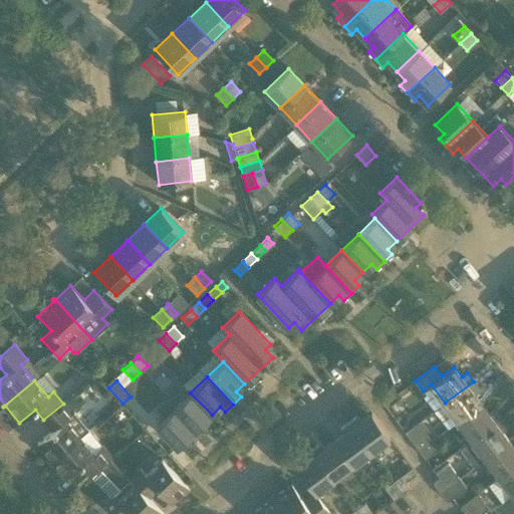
[(445,403),(458,422),(482,404),(475,394),(480,390),(474,381),(445,403)]
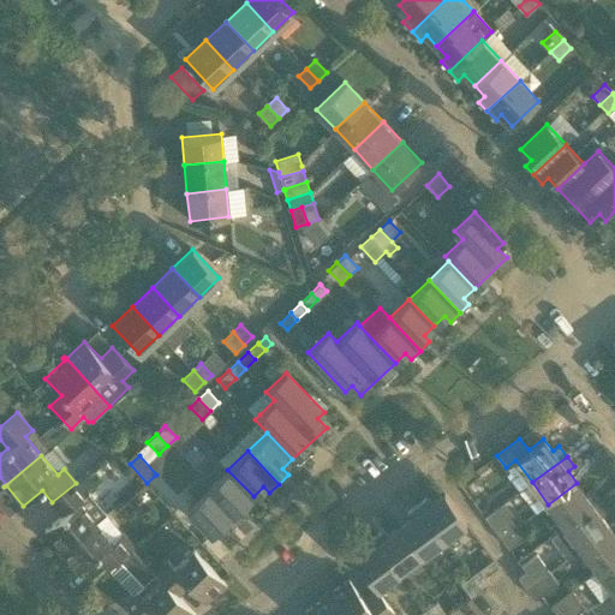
[(239,521),(246,514),(248,513),(243,507),(254,496),(227,470),(208,489),(239,521)]
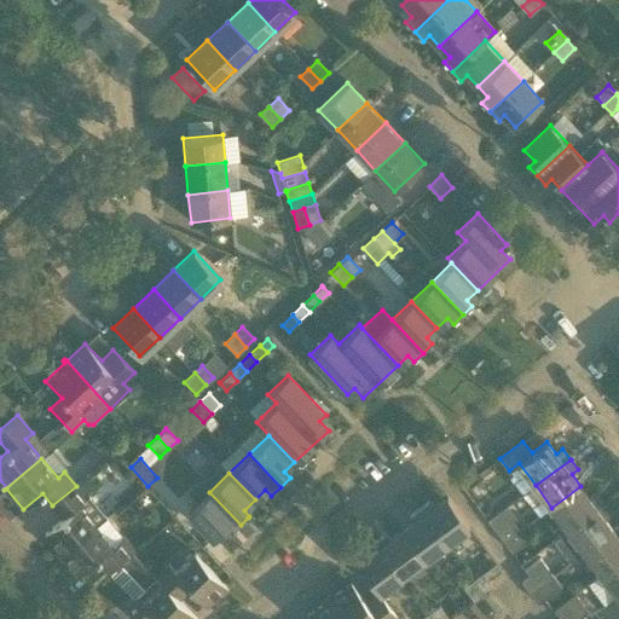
[(63,555),(108,518),(88,495),(97,487),(87,476),(76,486),(52,505),(63,519),(45,533),(62,554),(59,555),(61,556),(63,555)]
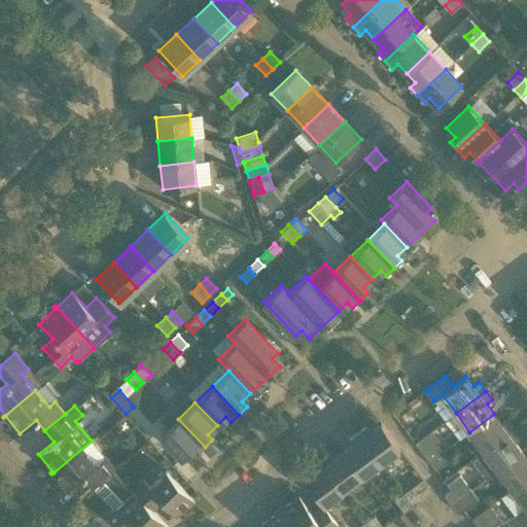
[(494,414),(469,432),(483,451),(514,428),(506,419),(501,423),(494,414)]
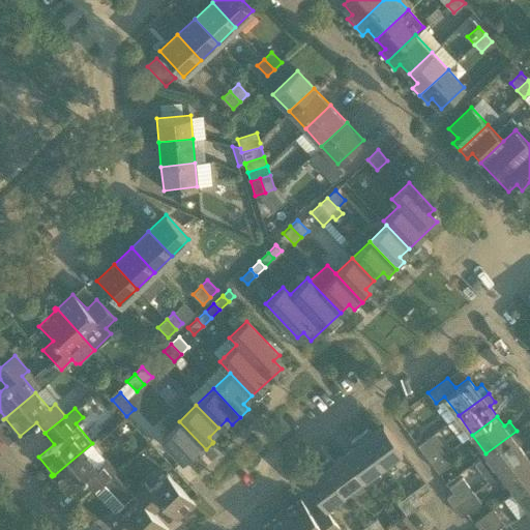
[(206,449),(179,421),(162,438),(183,461),(193,451),(198,457),(206,449)]
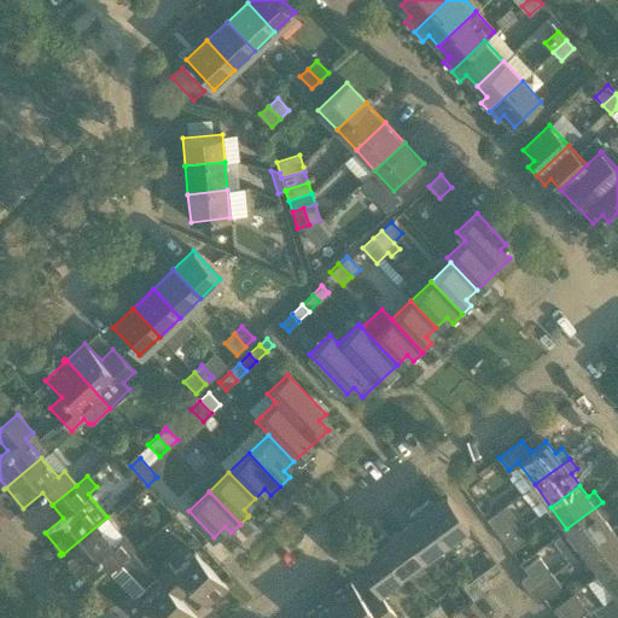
[(430,499),(419,506),(445,542),(468,525),(447,496),(435,506),(430,499)]
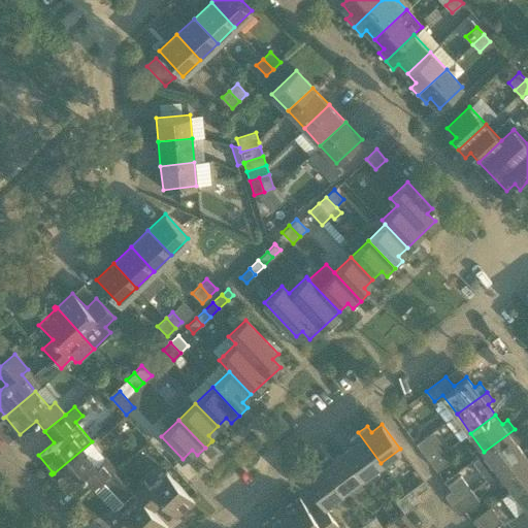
[(484,452),(498,470),(523,452),(516,442),(521,438),(515,429),(484,452)]
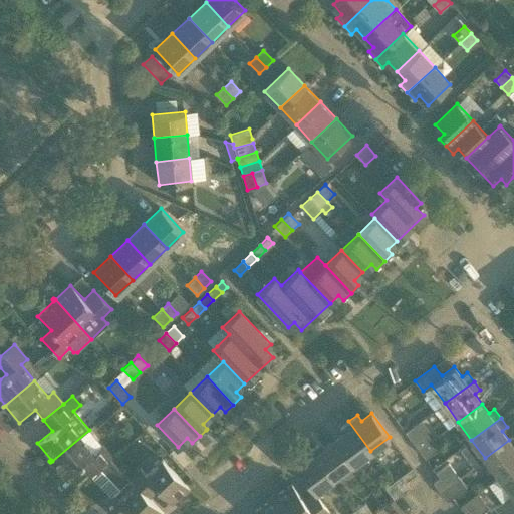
[(413,442),(419,450),(432,441),(426,433),(429,430),(421,420),(406,433),(413,442)]
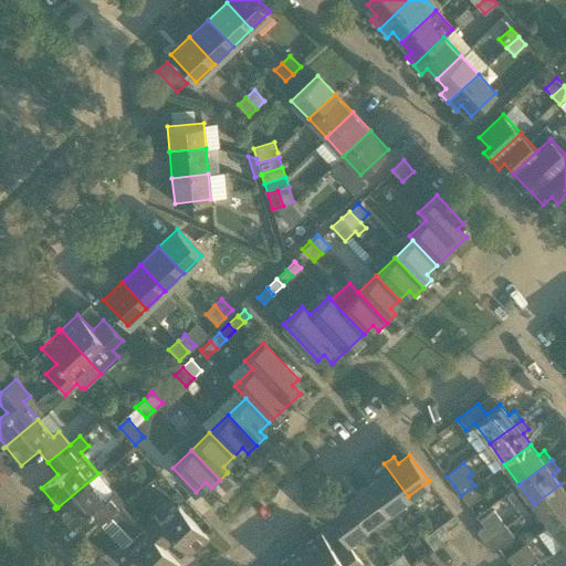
[(408,496),(384,463),(374,471),(378,477),(368,485),(387,511),(408,496)]
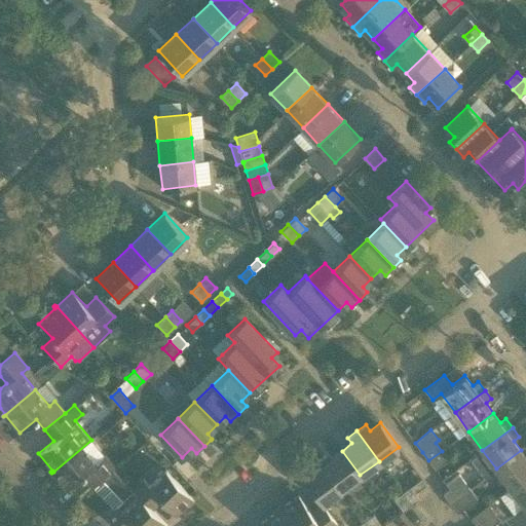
[(92,486),(112,470),(115,466),(106,455),(105,455),(91,440),(53,472),(68,489),(83,476),(92,486)]
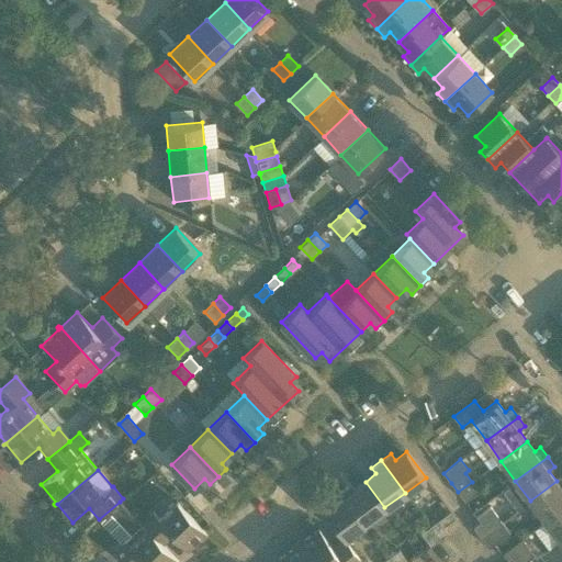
[(530,501),(544,521),(561,508),(561,489),(557,481),(530,501)]
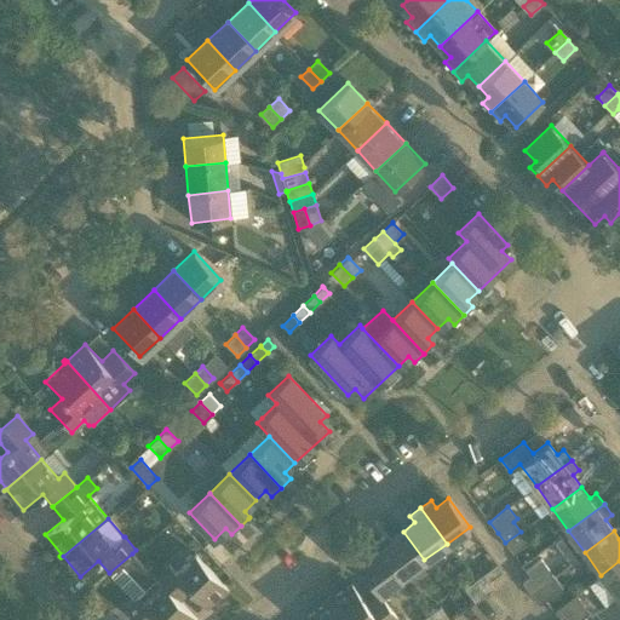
[(386,533),(375,541),(402,577),(424,560),(403,532),(391,540),(386,533)]
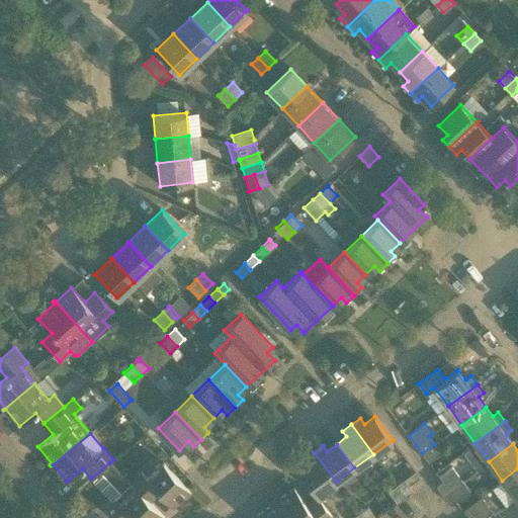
[(422,453),(428,461),(441,452),(435,444),(422,453)]
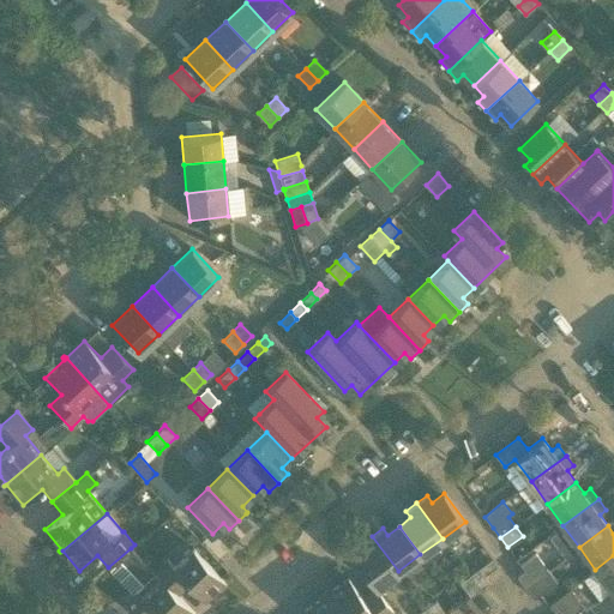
[(398,571),(372,536),(362,543),(367,551),(355,559),(375,588),(398,571)]
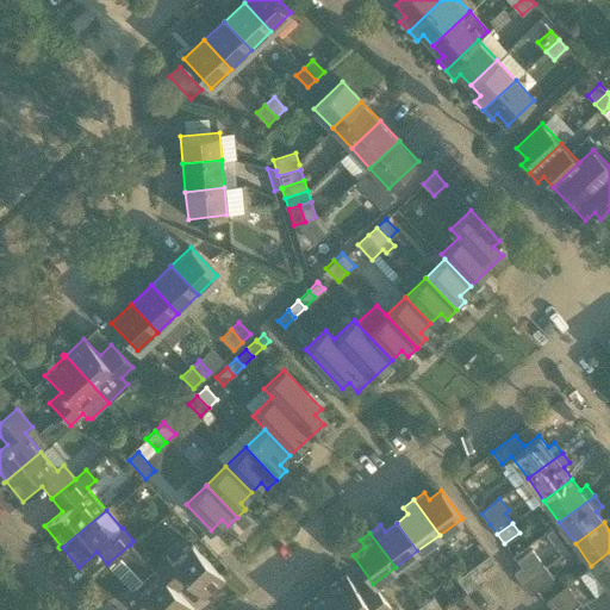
[(166,556),(154,567),(176,591),(187,580),(203,597),(223,578),(193,546),(173,564),(166,556)]
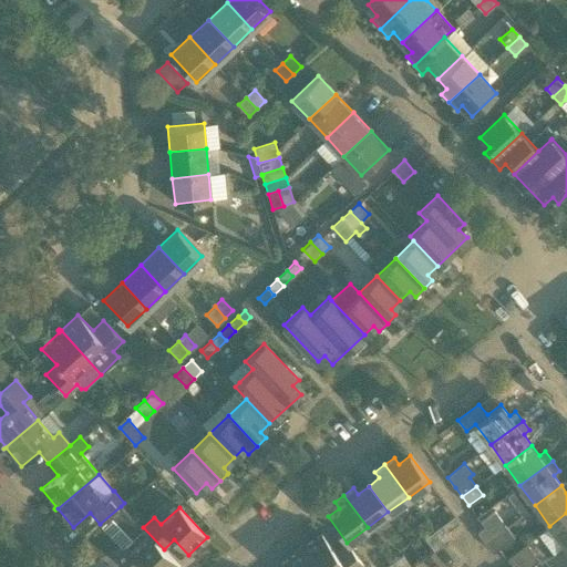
[(481,522),(484,526),(477,532),(485,542),(506,526),(495,511),(481,522)]
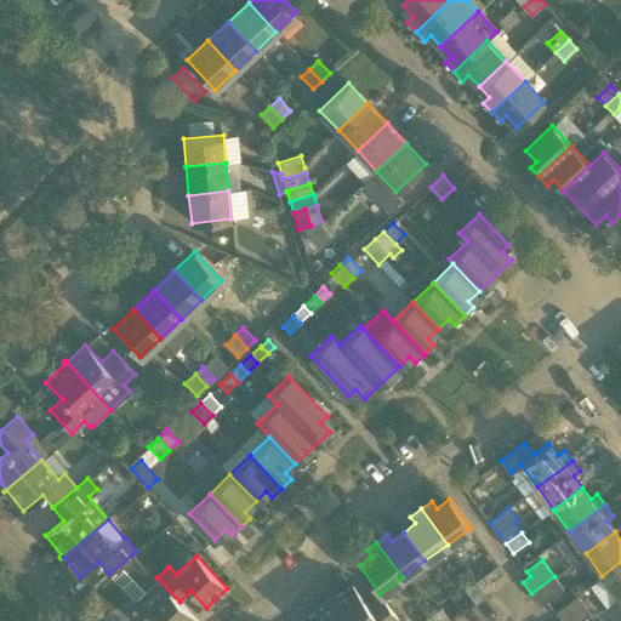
[(620,562),(602,576),(617,598),(604,608),(613,620),(617,619),(620,615),(620,562)]
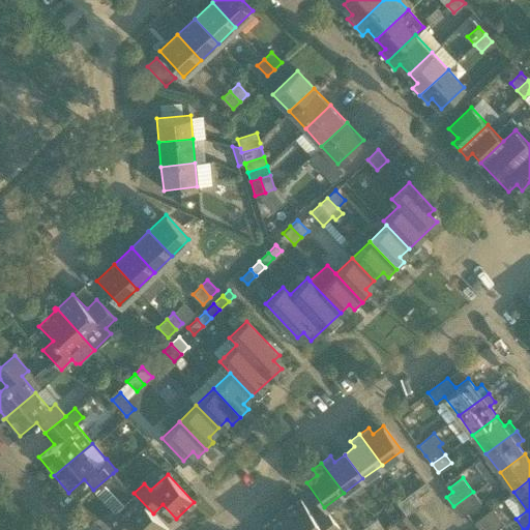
[(422,502),(414,491),(406,497),(414,508),(422,502)]
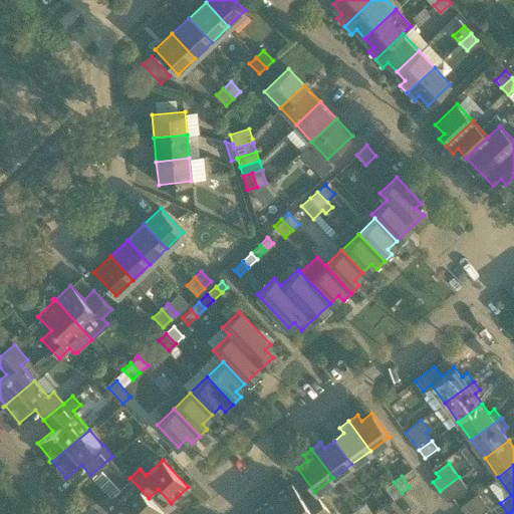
[(459,477),(440,491),(447,501),(467,487),(459,477)]
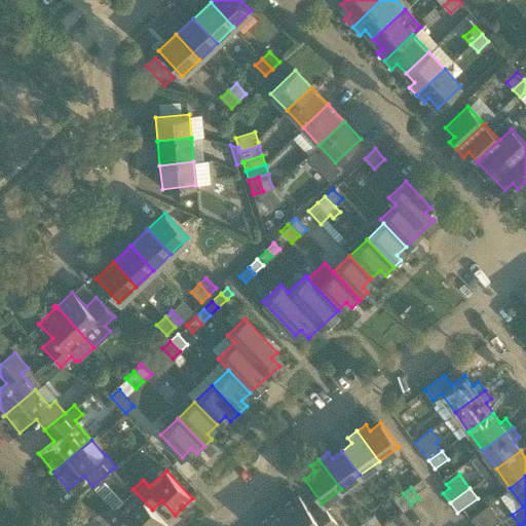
[(133,489),(132,490),(106,516),(115,525),(134,525),(135,525),(162,525),(165,524),(152,510),(133,489)]
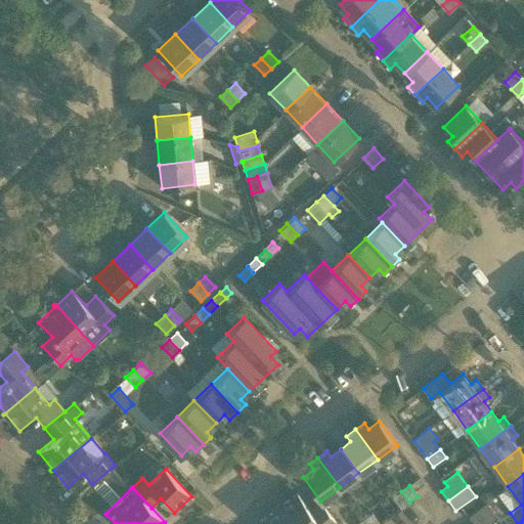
[(409,503),(401,491),(393,496),(401,509),(409,503)]
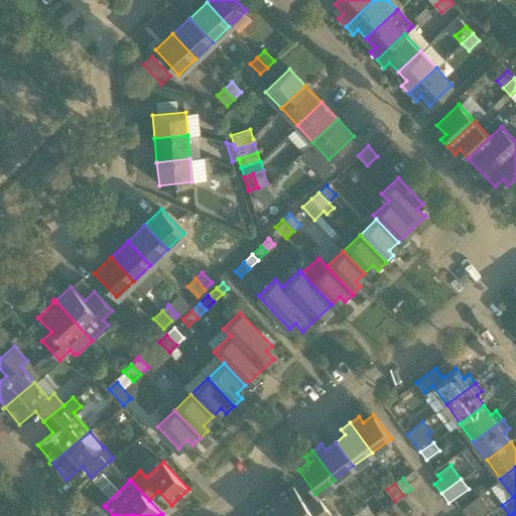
[(331,515),(332,515),(315,494),(304,502),(293,486),(275,499),(286,515),(331,515)]
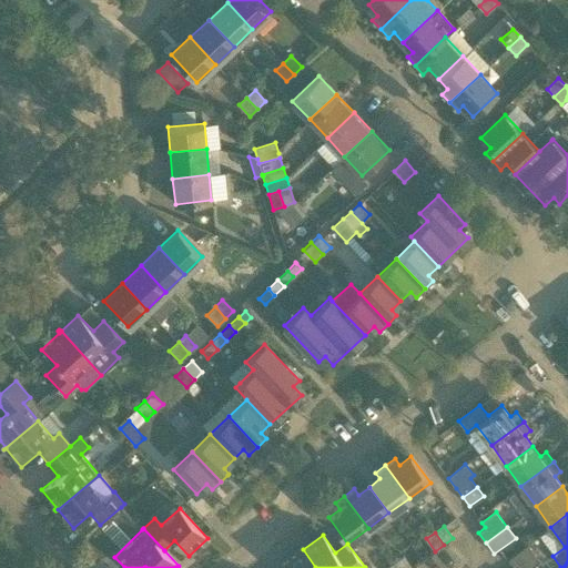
[(515,567),(527,567),(538,560),(526,546),(508,559),(515,567)]
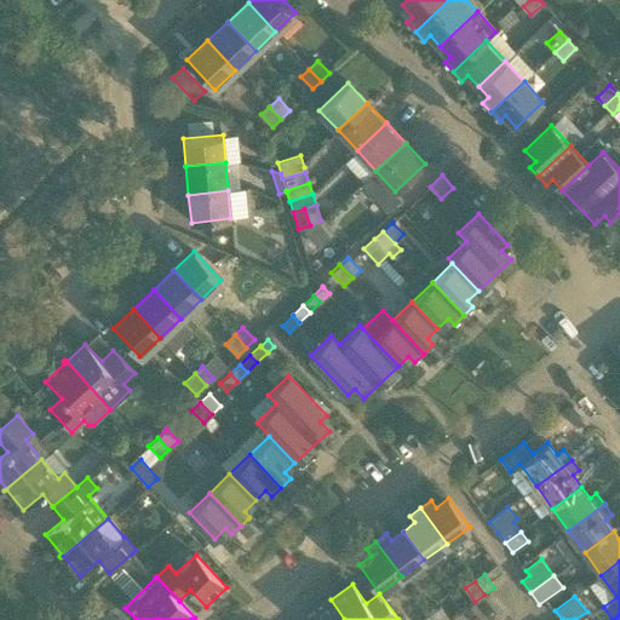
[(344,619),(331,600),(309,616),(310,619),(344,619)]
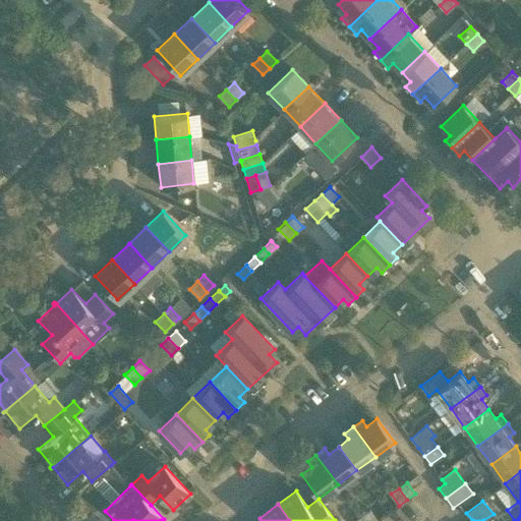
[(378,520),(369,510),(361,516),(364,520),(378,520)]
